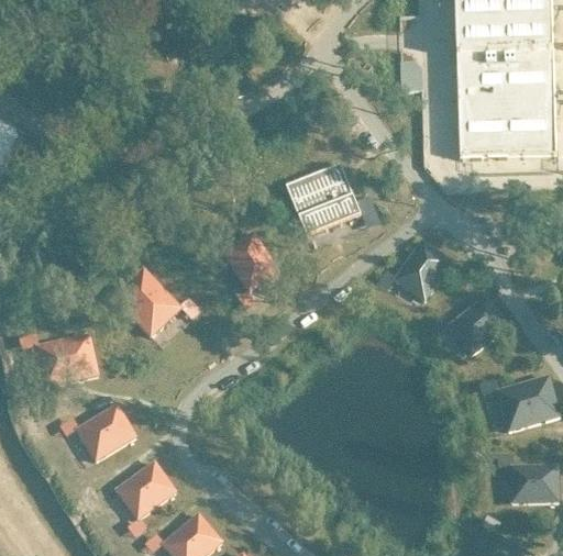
[(454,0),(461,156),(555,153),(550,0),(454,0)]
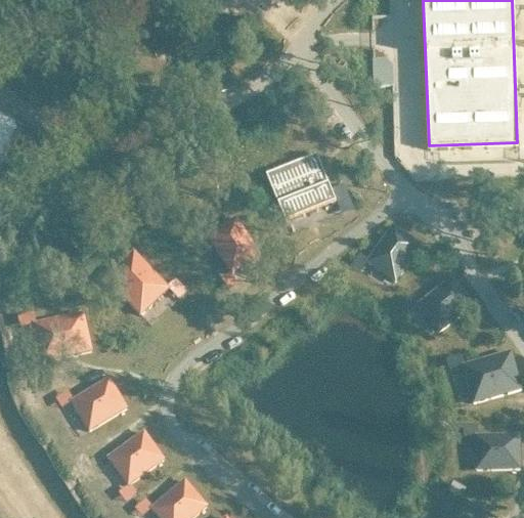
[(393,54),(374,55),(375,83),(394,83),(393,54)]
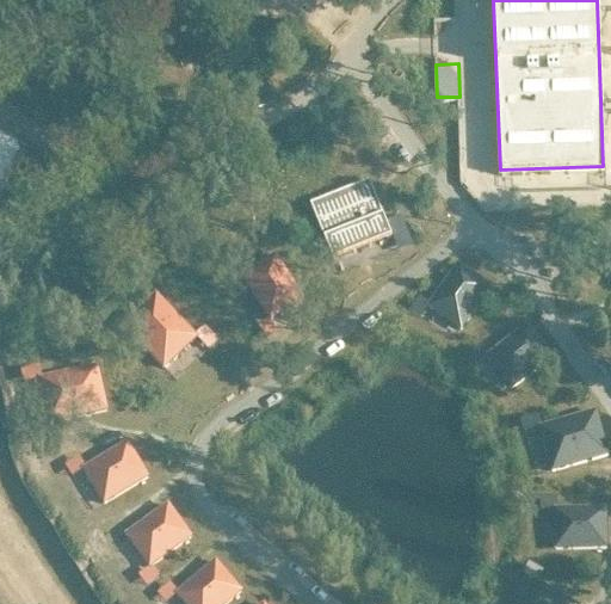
[(0,130),(0,189),(25,146),(0,130)]
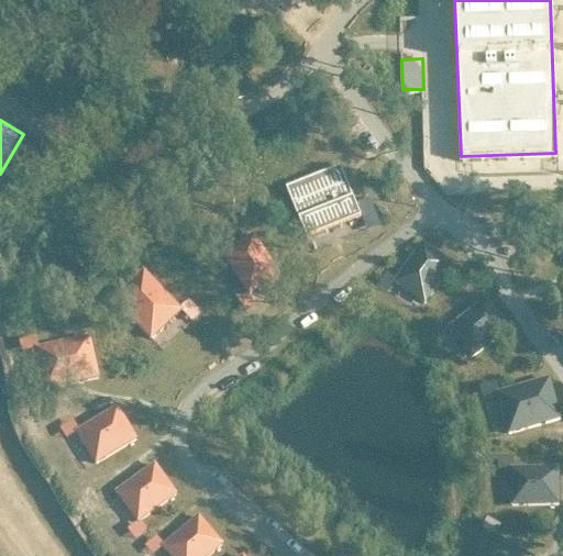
[(340,162),(286,184),(306,236),(361,213),(340,162)]
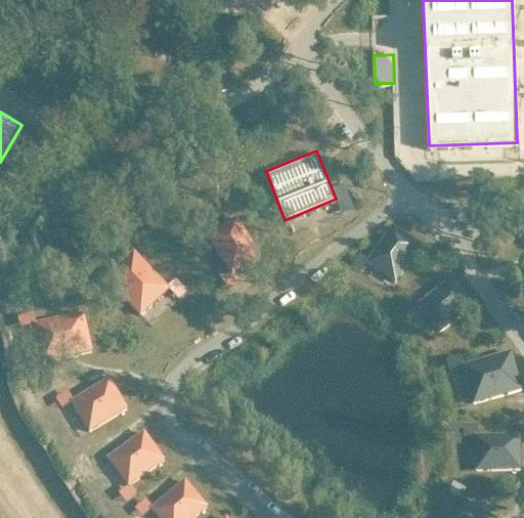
[(260,252),(235,215),(208,233),(231,270),(260,252)]
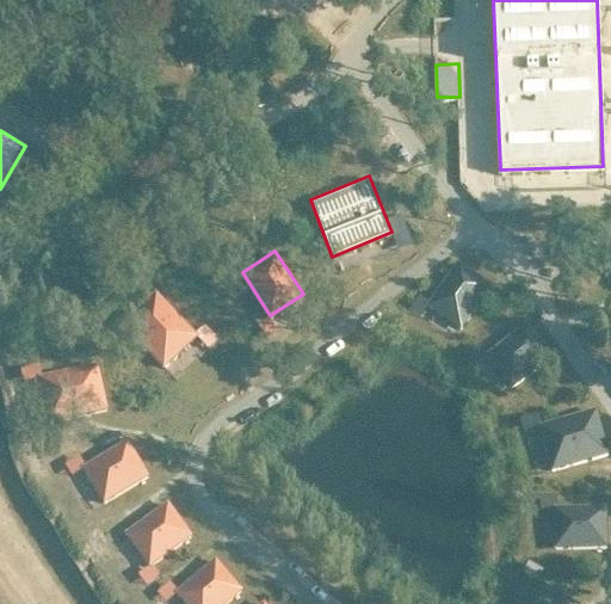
[(461,324),(491,282),(458,259),(430,301),(461,324)]
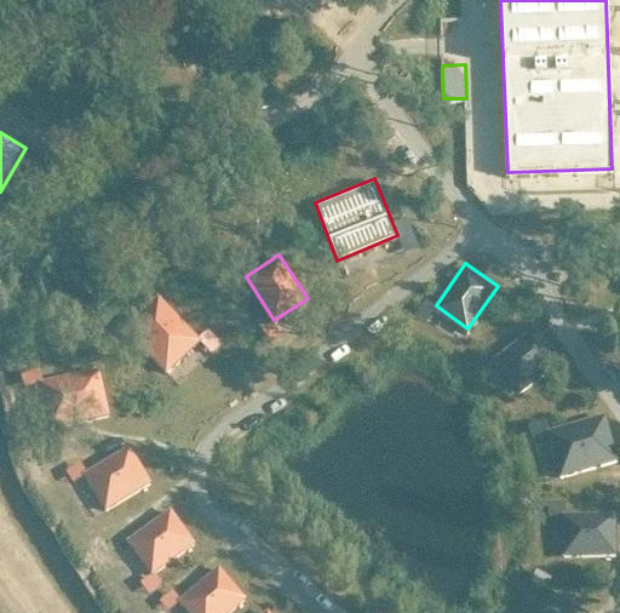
[(199,337),(159,294),(125,326),(166,368),(199,337)]
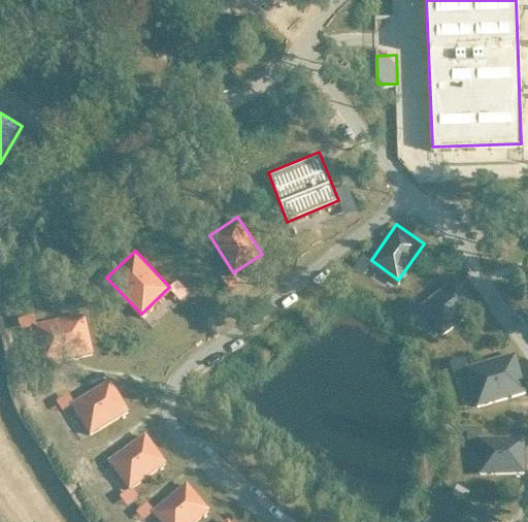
[(222,278),(233,289),(241,280),(230,269),(222,278)]
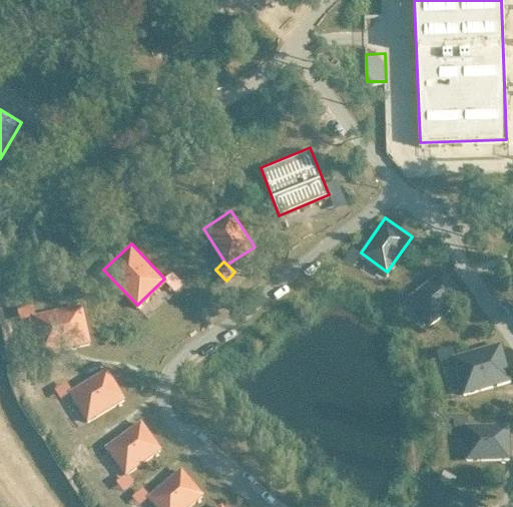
[(430,322),(463,296),(443,270),(410,296),(430,322)]
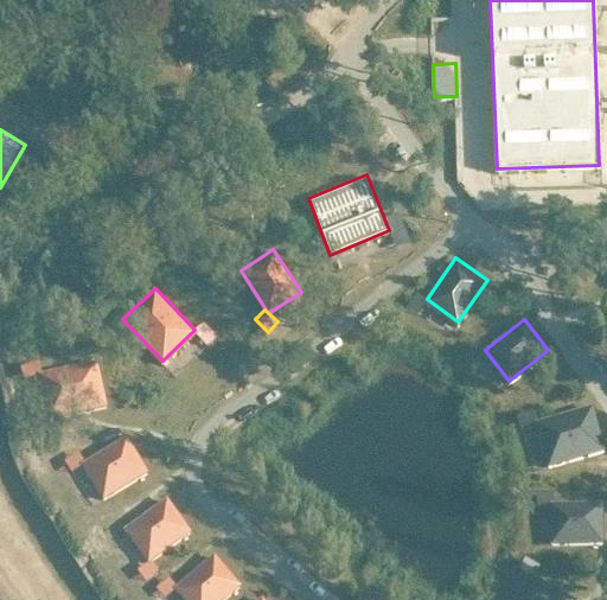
[(50,415),(107,403),(96,359),(40,372),(50,415)]
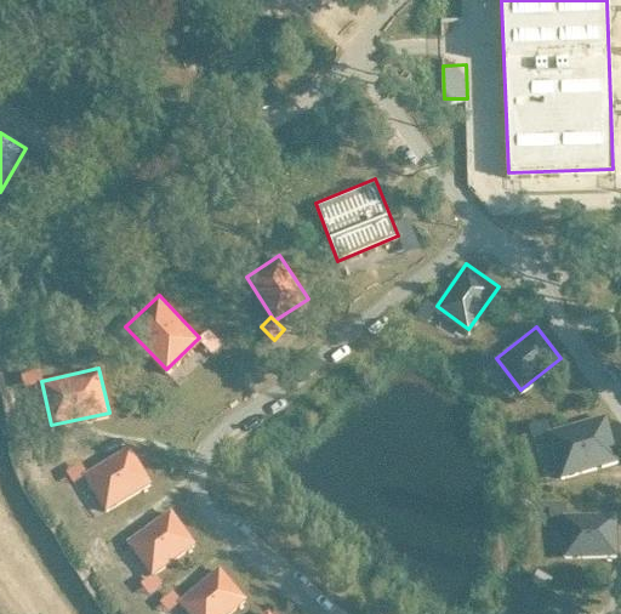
[(562,475),(619,458),(605,414),(548,431),(562,475)]
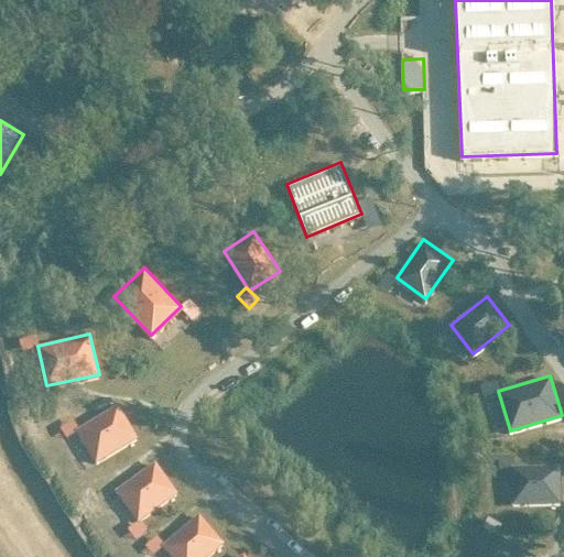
[(96,459),(137,435),(118,404),(77,428),(96,459)]
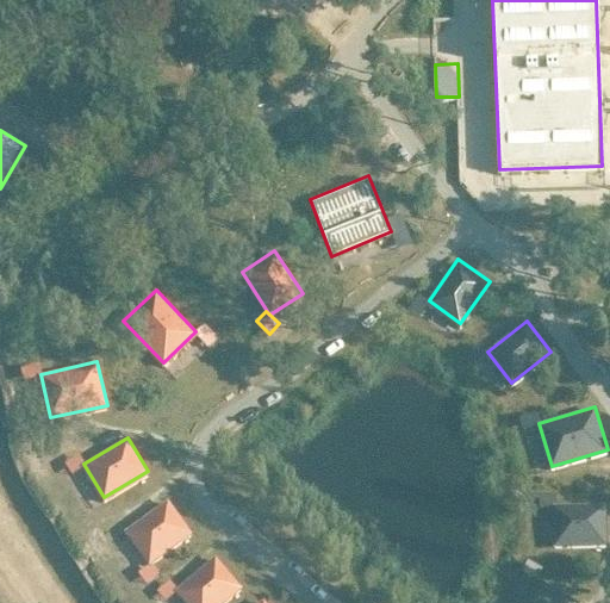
[(149,560),(191,530),(168,499),(126,529),(149,560)]
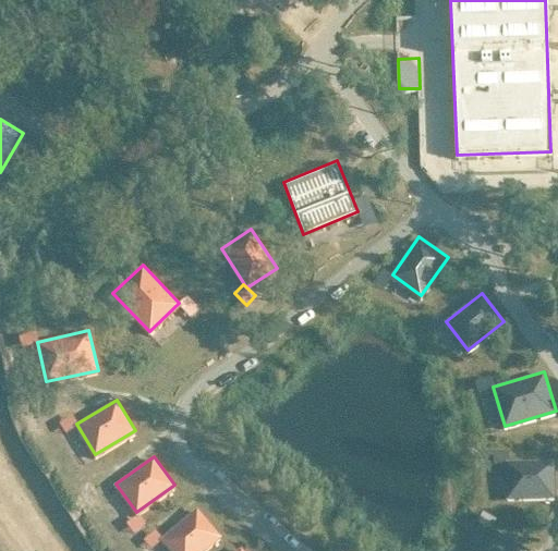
[(507,497),(554,496),(554,460),(507,461),(507,497)]
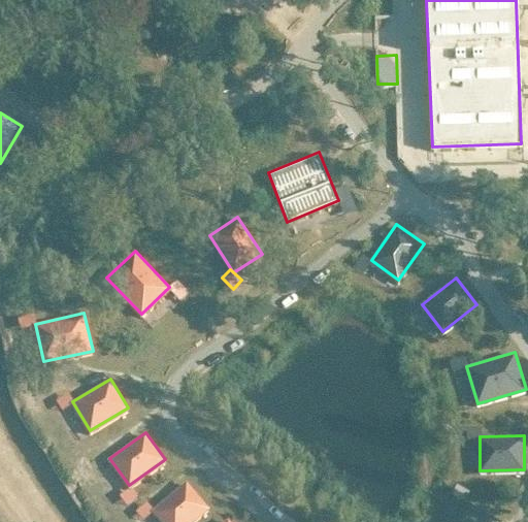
[(163,521),(190,521),(208,507),(187,481),(153,510),(163,521)]
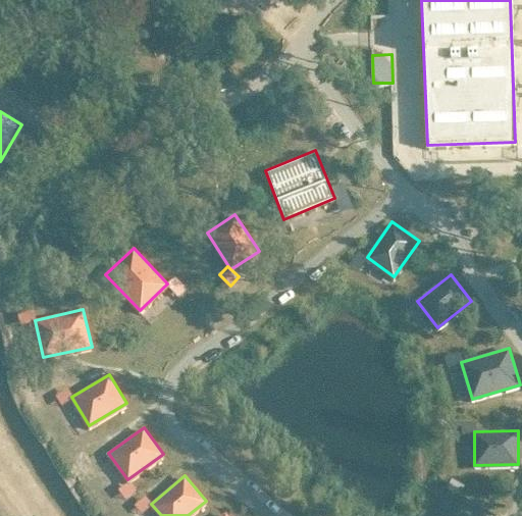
[(441,515),(492,515),(493,515),(456,492),(441,515)]
